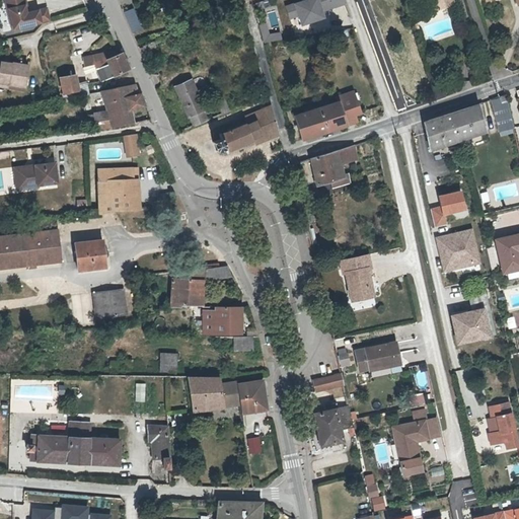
[(21,0),(1,0),(9,28),(28,23),(47,18),(44,8),(25,12),(21,0)]
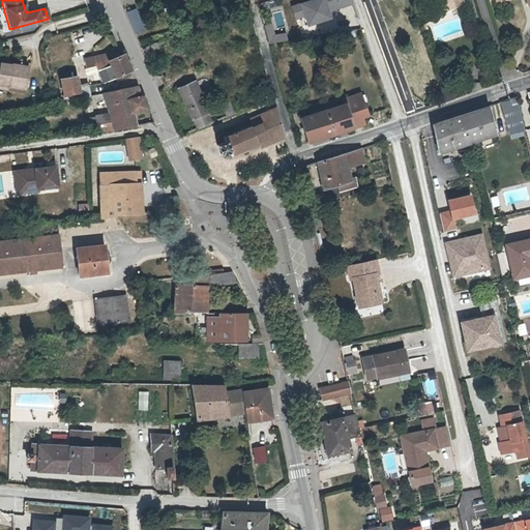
[(354,4),(352,0),(307,0),(292,5),(296,20),(306,17),(310,26),(334,18),(332,11),(354,4)]
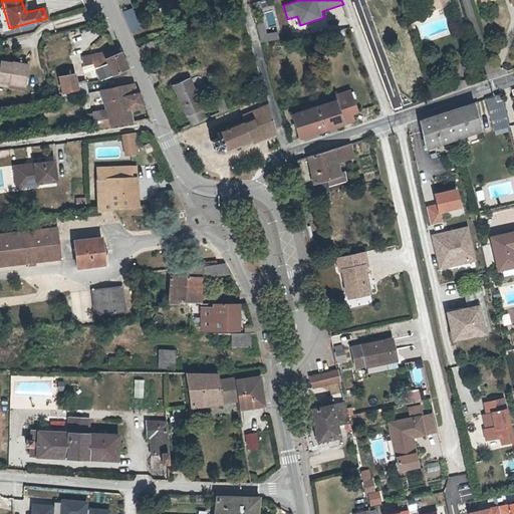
[(428,0),(431,8),(448,3),(446,0),(428,0)]
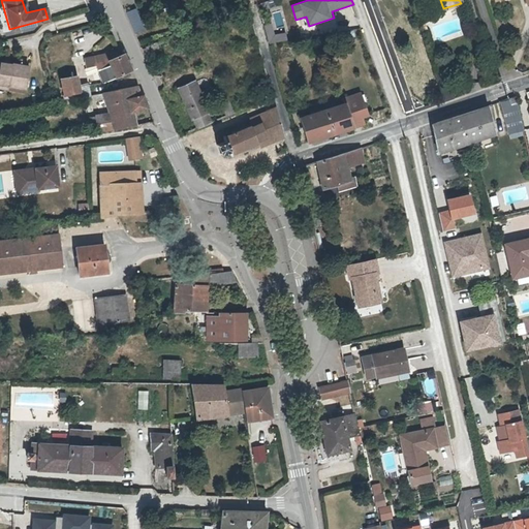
[(135,8),(126,11),(132,27),(142,23),(135,8)]
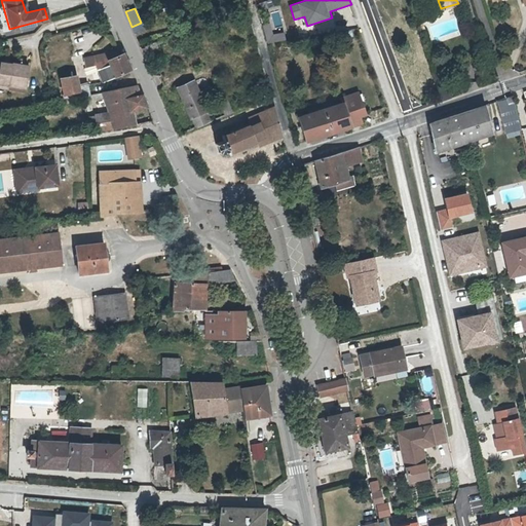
[(86,59),(87,67),(100,65),(106,82),(133,70),(124,52),(97,57),(90,58),(86,59)]
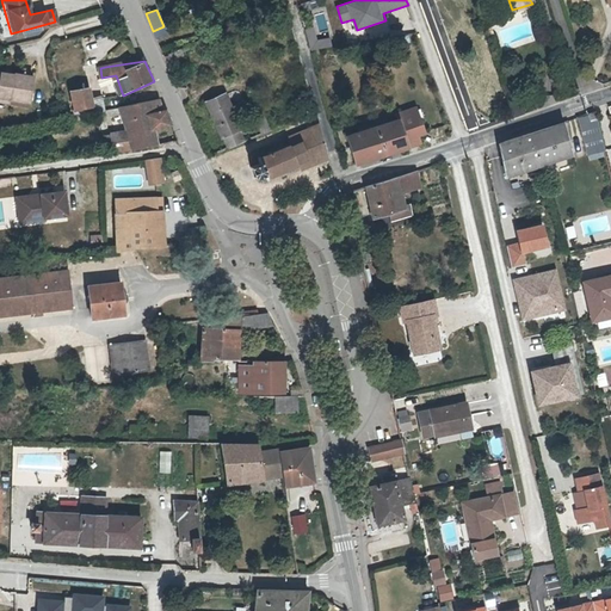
[(76,115),(96,112),(93,102),(87,71),(69,74),(76,115)]
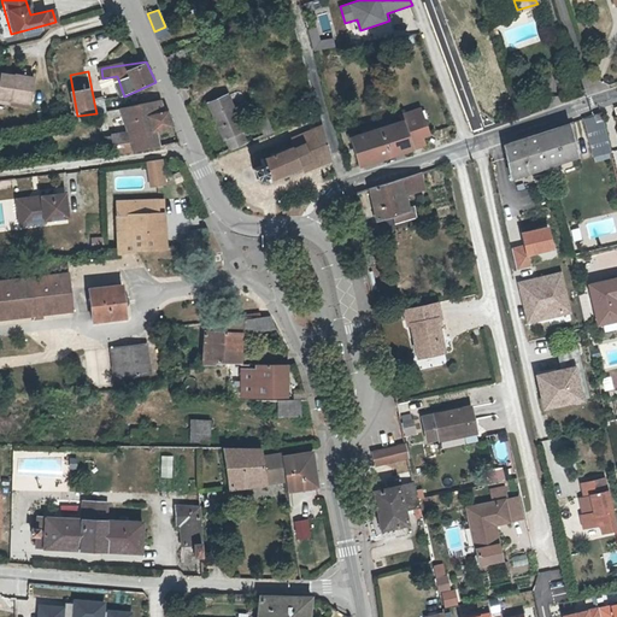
[(0,72),(0,98),(11,100),(31,104),(35,77),(15,75),(4,74),(0,72)]
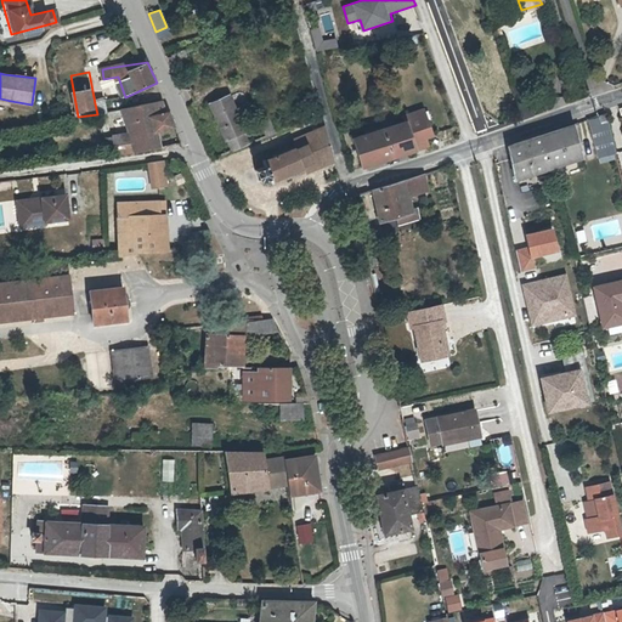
[(211,103),(227,139),(228,137),(244,131),(228,96),(211,103)]
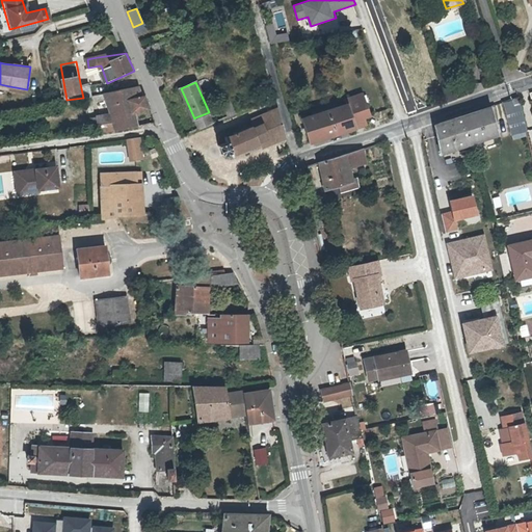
[(90,86),(81,88),(83,98),(91,96),(90,86)]
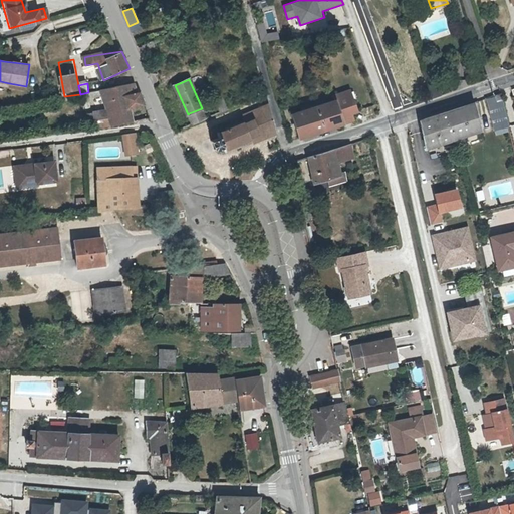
[(125,96),(140,92),(136,83),(122,86),(125,96)]
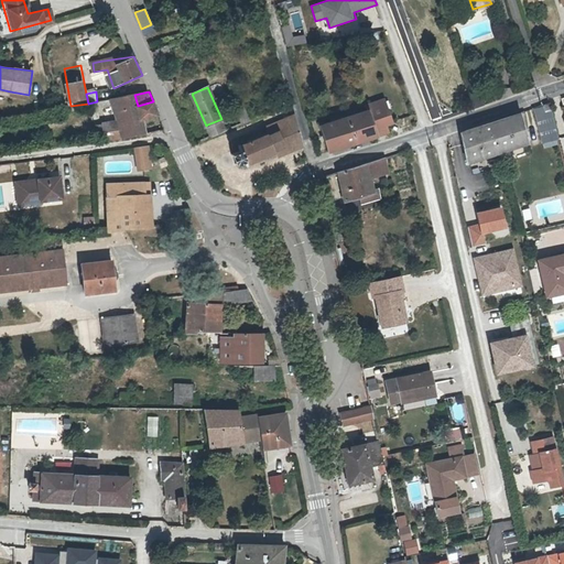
[(117,116),(118,121),(123,138),(147,133),(141,119),(159,115),(153,101),(138,106),(134,95),(111,99),(109,108),(112,117),(117,116)]
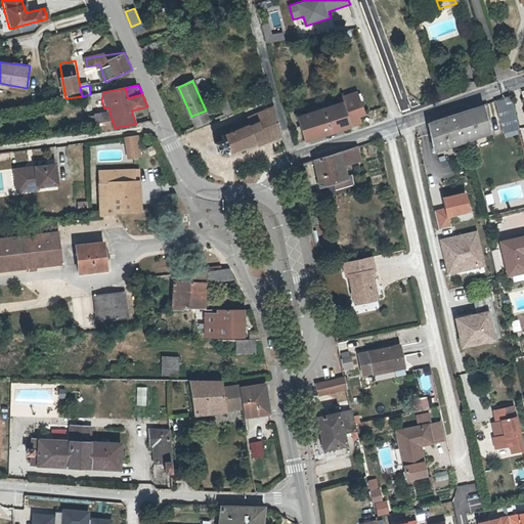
[(227,115),(234,113),(228,97),(221,99),(227,115)]
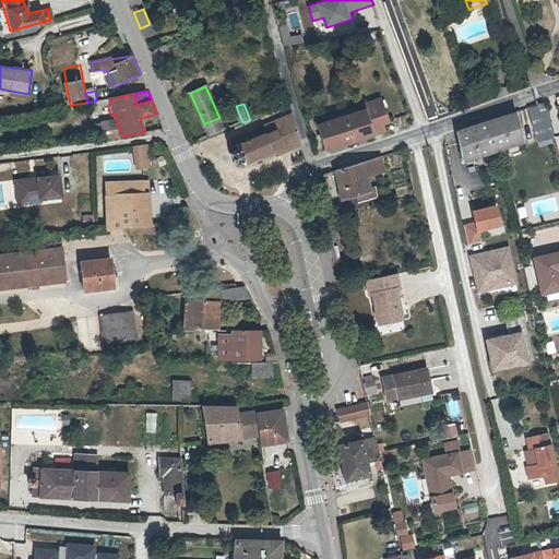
[(556,140),(549,110),(543,111),(540,105),(532,108),(539,143),(556,140)]
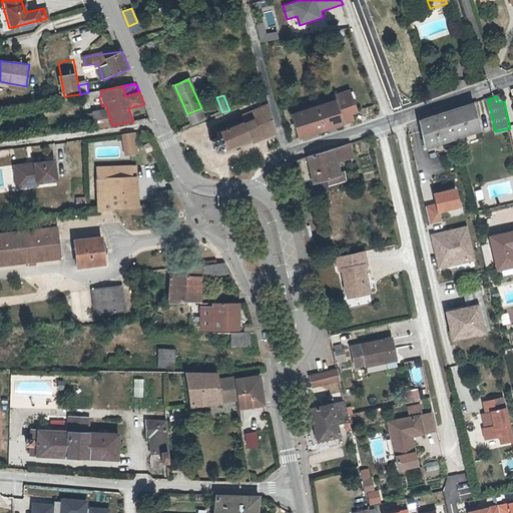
[(340,109),(349,106),(346,97),(336,100),(340,109)]
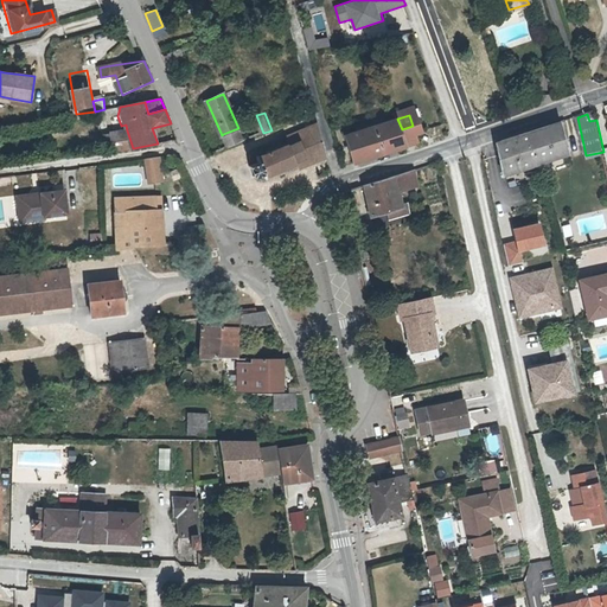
[(419,144),(413,126),(402,129),(397,119),(349,135),(347,132),(345,134),(355,164),(419,144)]
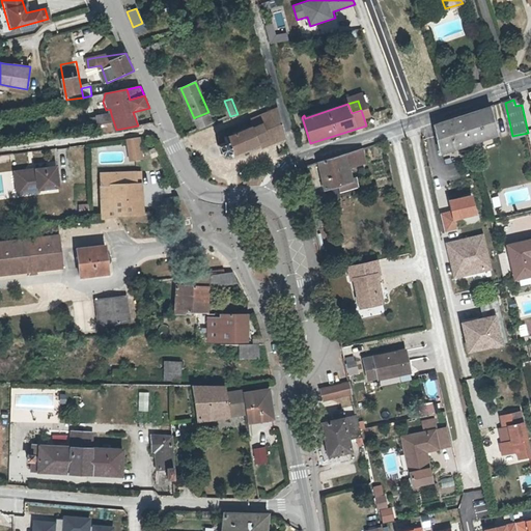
[(492,107),(464,117),(470,145),(495,137),(498,136),(492,107)]
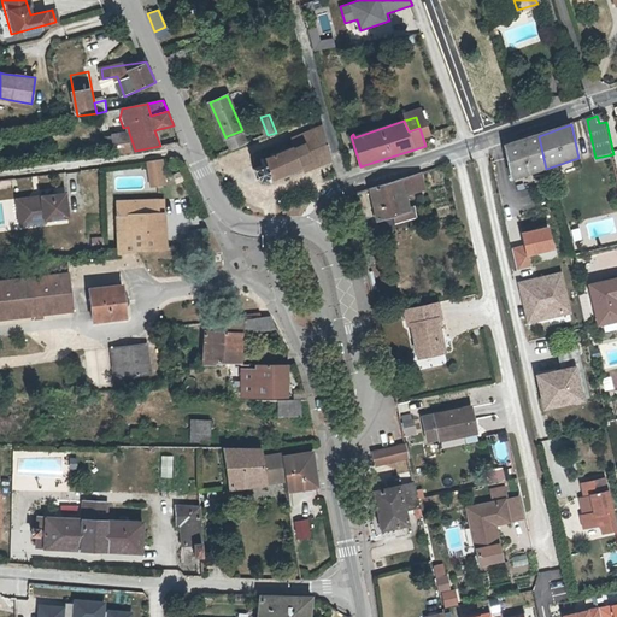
[(260,180),(264,178),(265,181),(270,180),(271,181),(304,168),(305,172),(333,162),(323,128),(291,141),(294,148),(262,162),(264,166),(257,170),(260,180)]
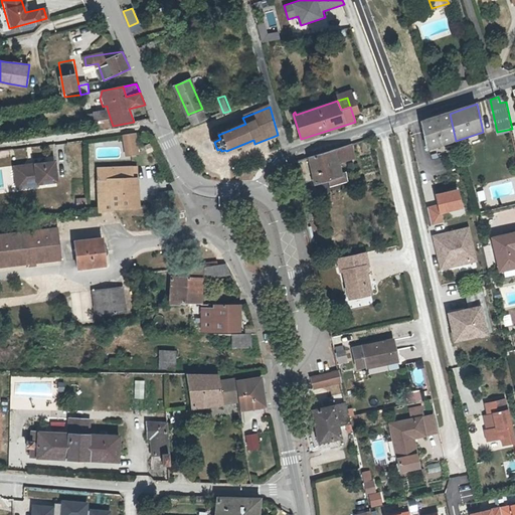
[(202,109),(189,114),(194,125),(206,120),(202,109)]
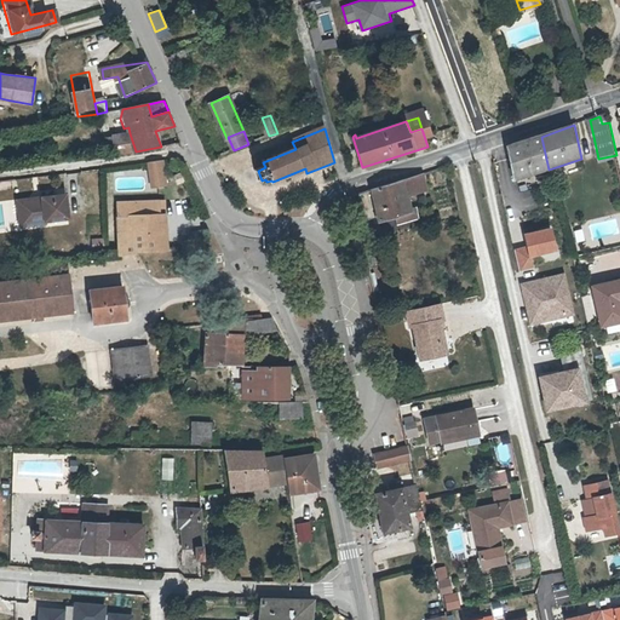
[(136,151),(130,133),(115,136),(119,154),(136,151)]
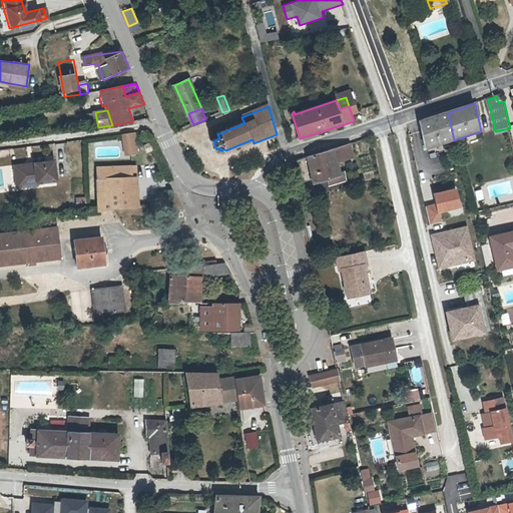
[(428,149),(454,140),(448,113),(422,122),(428,149)]
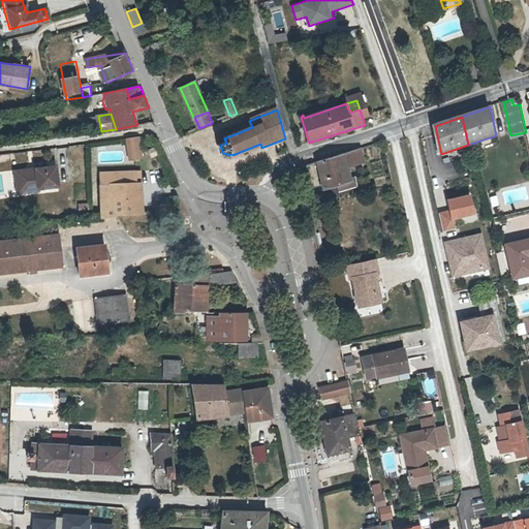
[(139,135),(125,137),(127,159),(142,158),(139,135)]
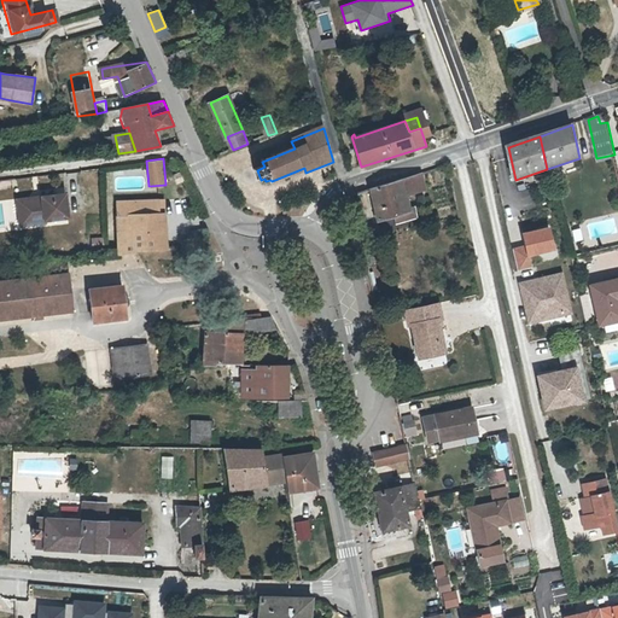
[(373,192),(382,222),(414,213),(409,196),(426,191),(423,176),(373,192)]
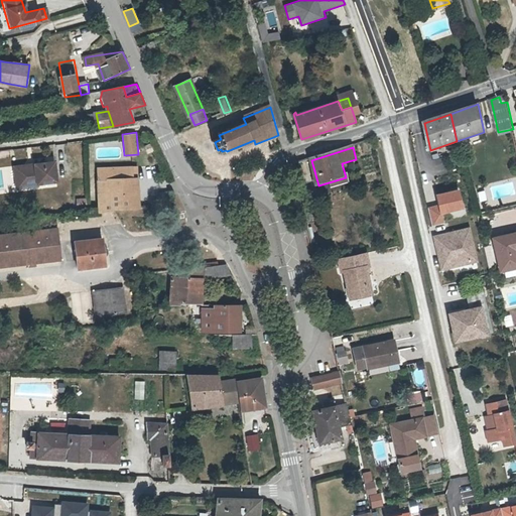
[(26,170),(5,172),(7,190),(29,188),(28,186),(47,183),(45,164),(25,166),(26,170)]
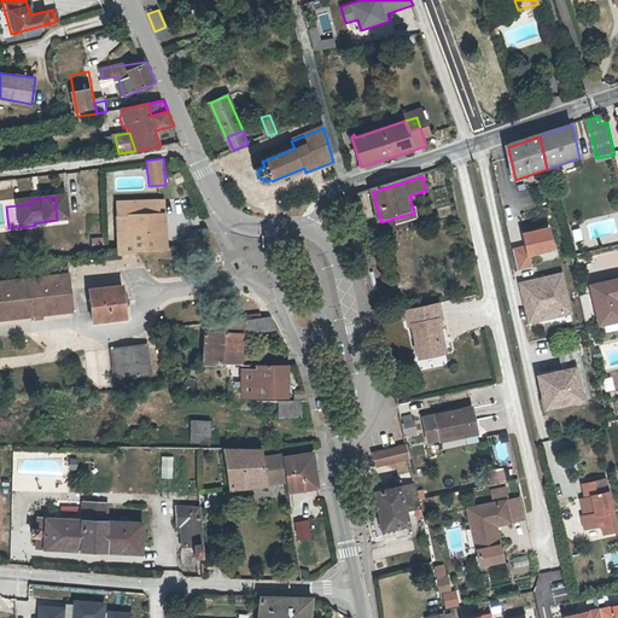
[(120,216),(134,216),(134,203),(120,203),(120,216)]
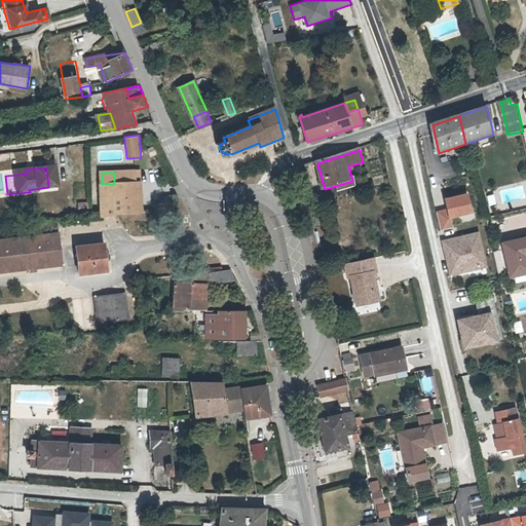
[(137,173),(114,173),(114,184),(102,184),(102,214),(142,213),(142,184),(138,184),(137,173)]
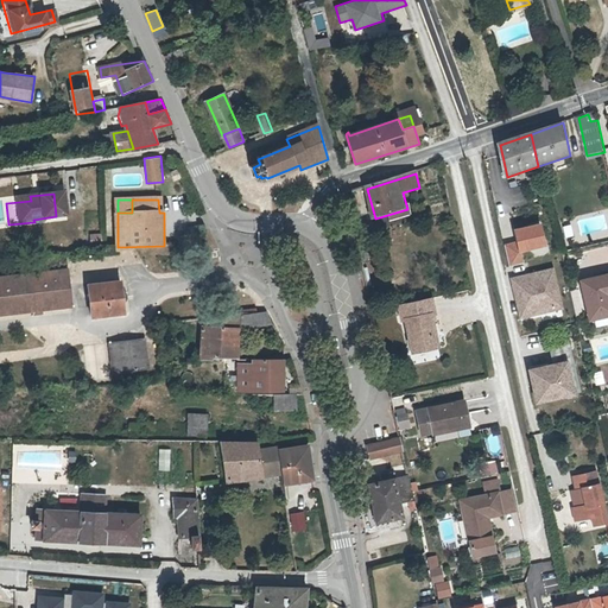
[(89,242),(101,242),(101,233),(90,233),(89,242)]
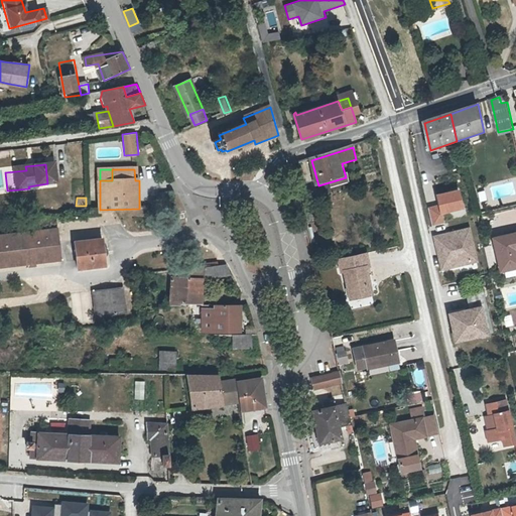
[(444,214),(440,215),(436,200),(429,202),(435,227),(445,225),(444,214)]
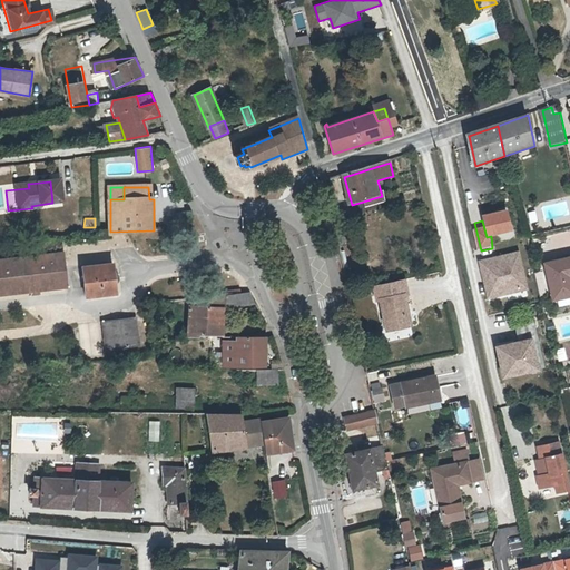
[(518,252),(479,259),(488,300),(527,291),(518,252)]
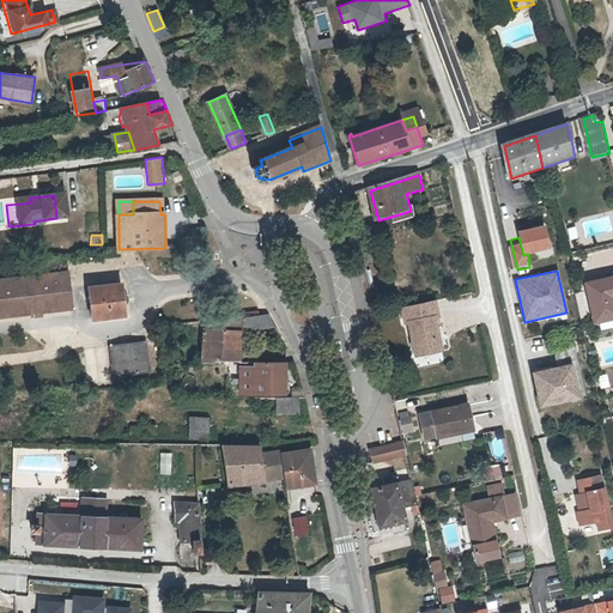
[(67,272),(0,278),(0,317),(71,310),(67,272)]
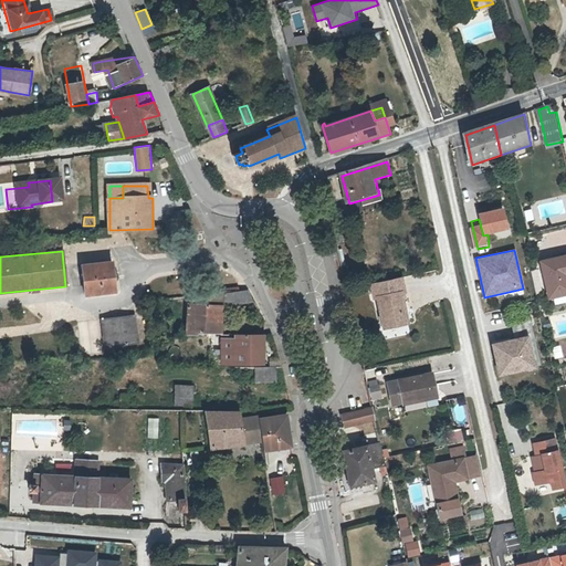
[(565,258),(540,263),(547,300),(565,295),(565,258)]
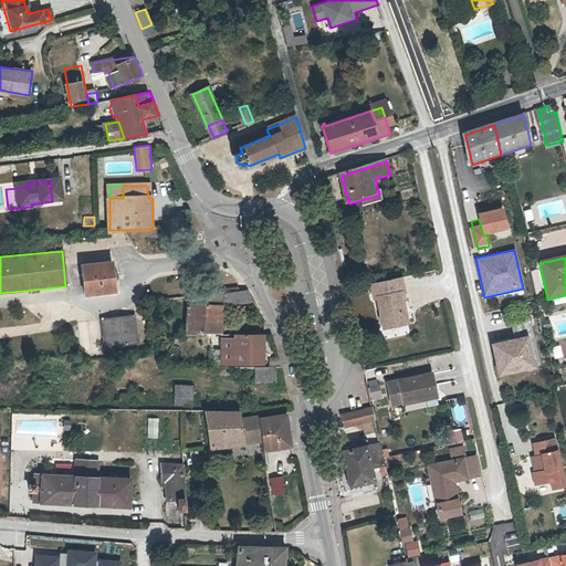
[(115,259),(85,263),(88,291),(118,287),(116,271),(115,259)]
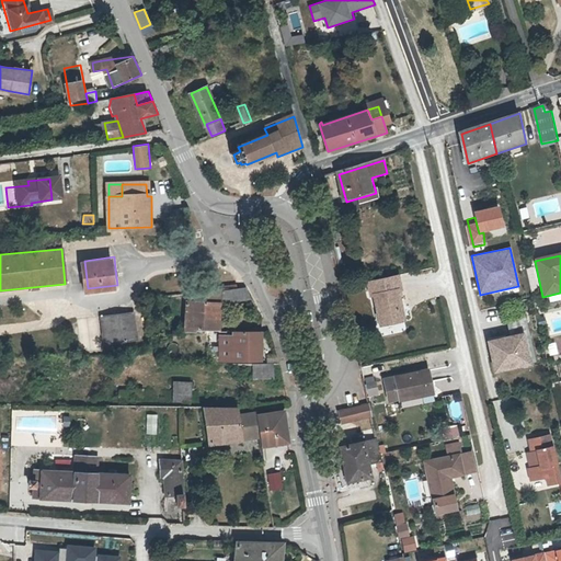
[(531,295),(537,293),(533,271),(527,272),(531,295)]
